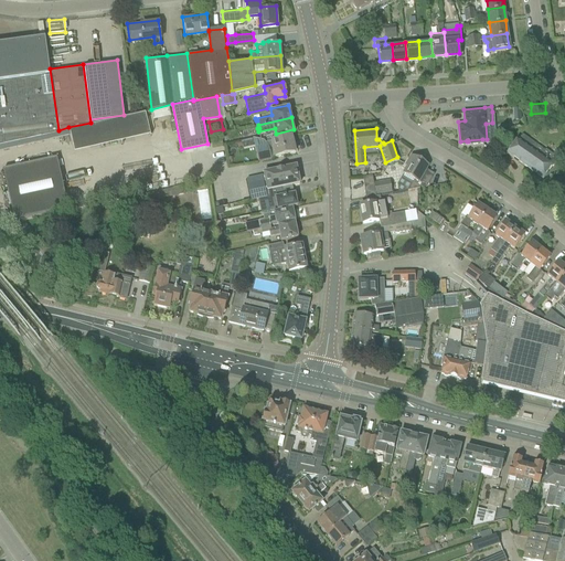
[(546,146),(545,148),(522,131),(519,137),(516,136),(507,150),(543,176),(553,161),(552,160),(556,154),(546,146)]
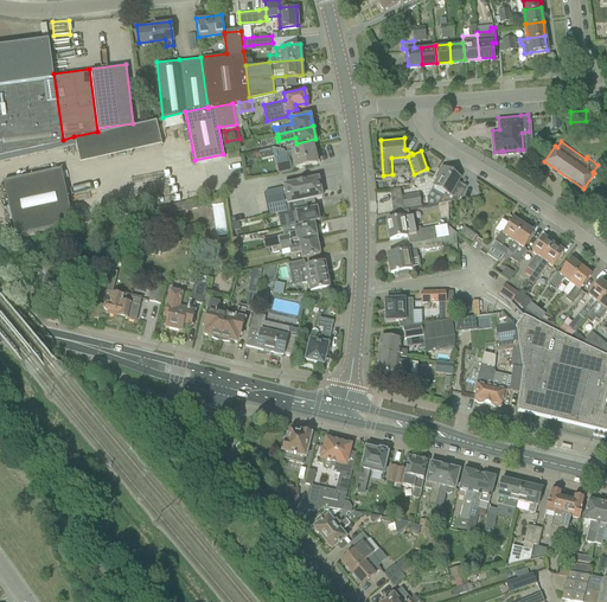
[(229,154),(240,153),(237,142),(228,145),(229,154)]
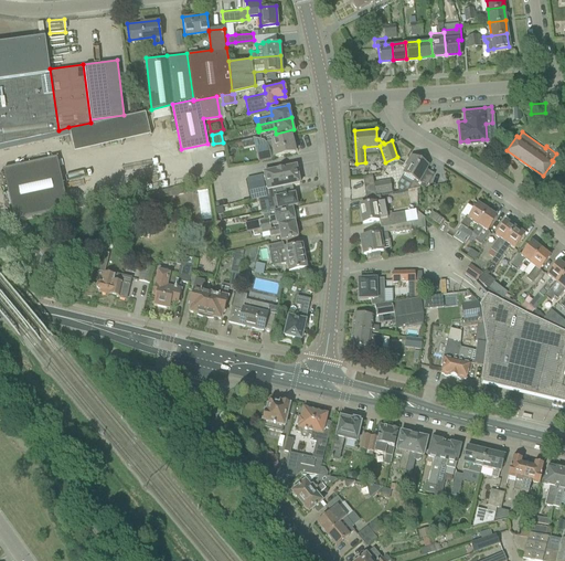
[(295,150),(290,134),(265,139),(269,156),(295,150)]
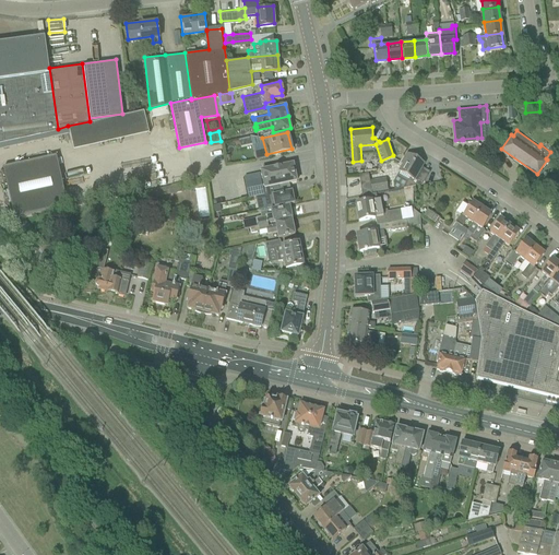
[(252,141),(251,134),(237,138),(239,144),(252,141)]
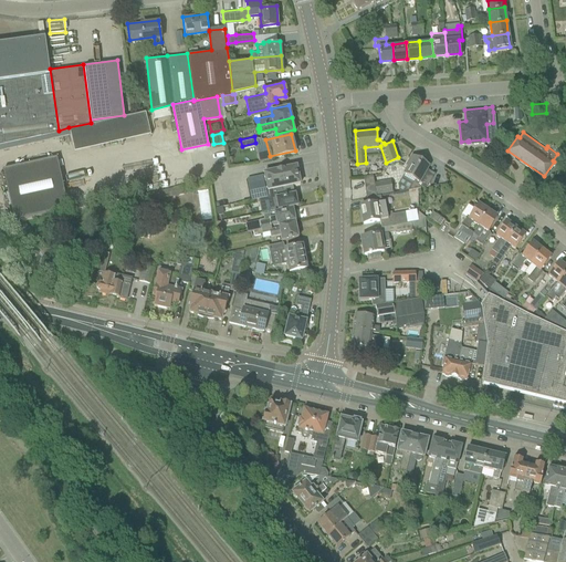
[(408,164),(404,170),(401,176),(411,181),(408,188),(427,184),(433,174),(425,169),(428,163),(420,158),(419,156),(416,154),(413,154),(412,153),(407,163),(408,164)]
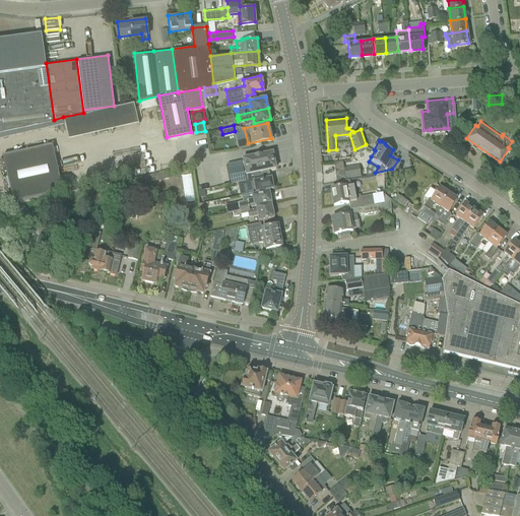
[(63,191),(52,142),(2,153),(13,201),(63,191)]
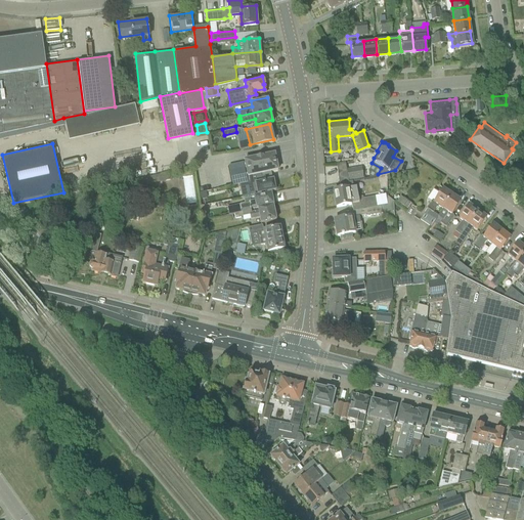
[(244,160),(228,163),(232,182),(249,179),(248,173),(259,171),(277,167),(274,152),(244,158),(244,160)]
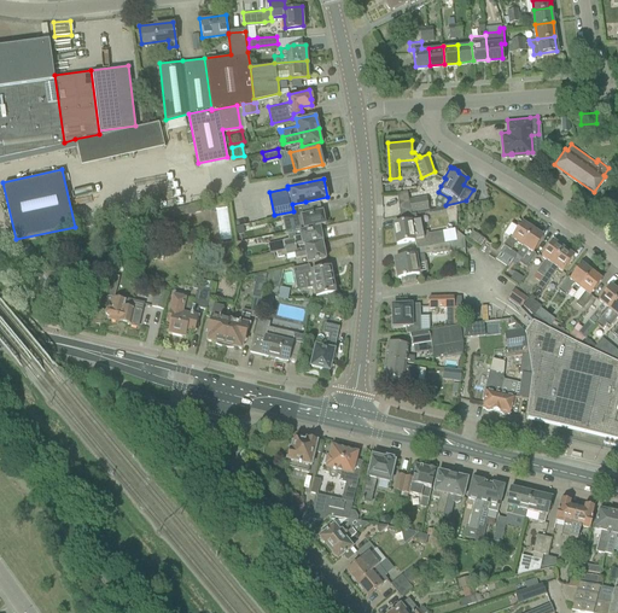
[(429,206),(426,194),(409,197),(410,209),(429,206)]
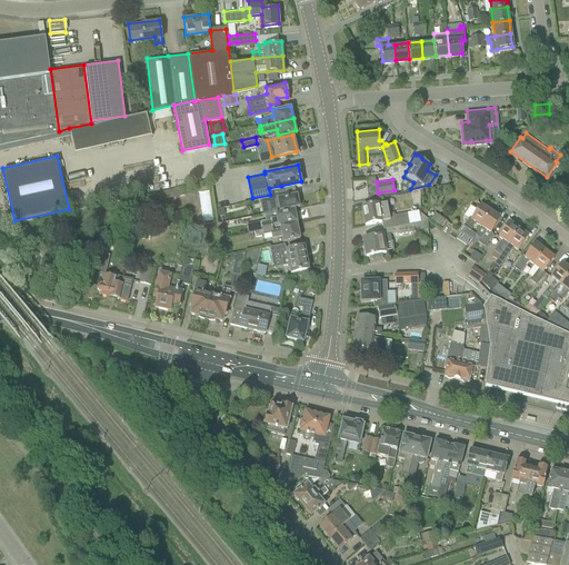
[(185,184),(156,190),(158,198),(187,192),(185,184)]
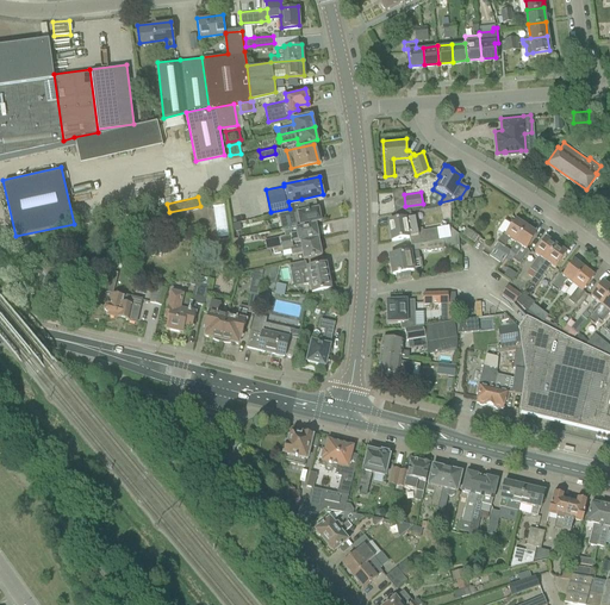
[(303,205),(302,199),(288,201),(290,209),(290,211),(292,224),(321,218),(318,206),(305,209),(305,205),(303,205)]
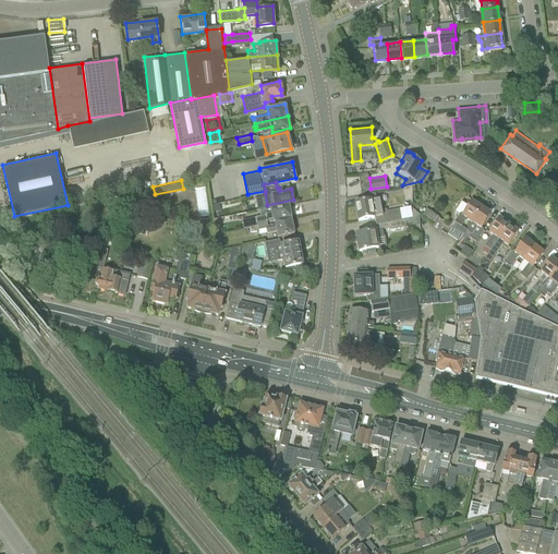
[(379,196),(371,199),(371,197),(355,201),(359,218),(375,215),(381,214),(383,213),(379,196)]
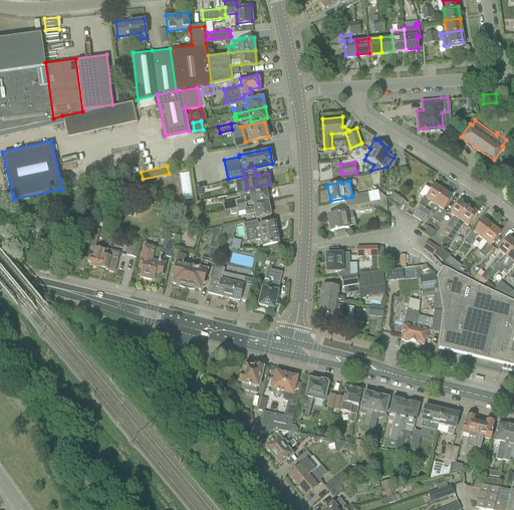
[(424,195),(419,202),(412,212),(422,219),(430,209),(425,205),(429,199),(434,202),(443,189),(434,183),(432,187),(425,183),(419,192),(424,195)]
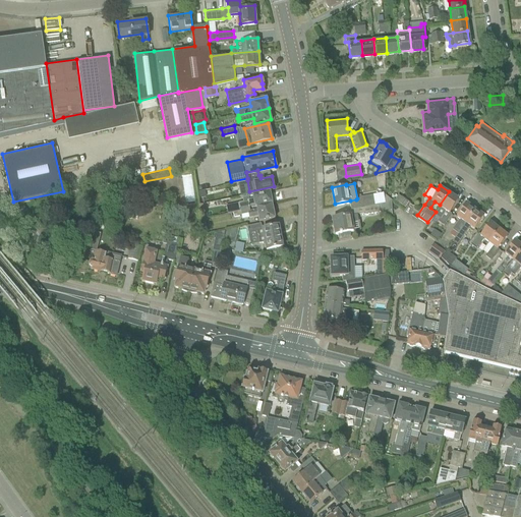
[(243,199),(239,200),(240,207),(249,205),(255,204),(256,204),(256,203),(271,200),(269,190),(253,193),(253,192),(242,195),(243,199)]
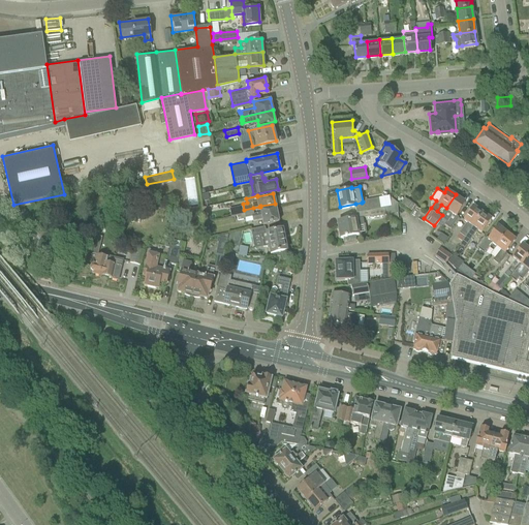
[(446,208),(442,215),(446,218),(444,222),(450,226),(458,215),(456,213),(465,201),(456,194),(446,208)]
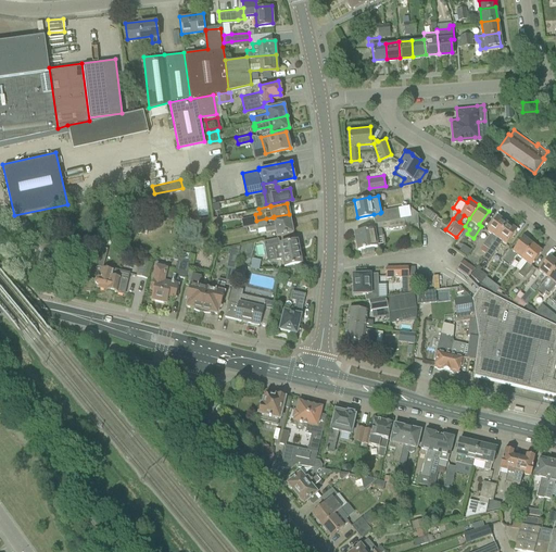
[(400,216),(399,207),(397,205),(386,208),(387,218),(400,216)]
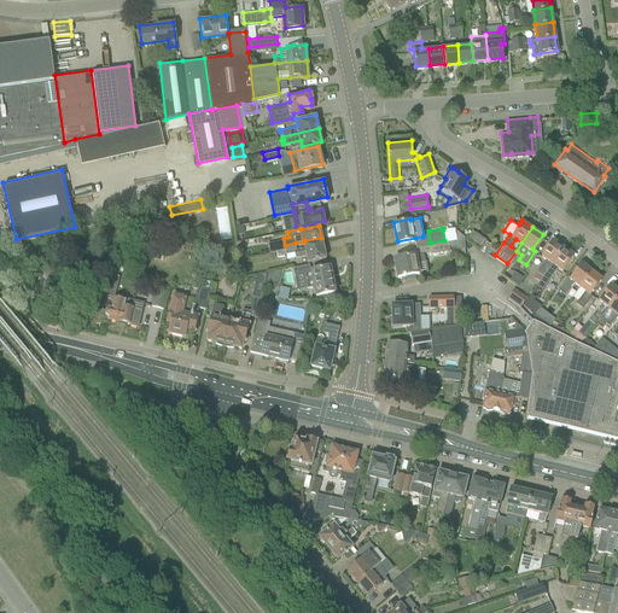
[(284,238),(274,240),(275,246),(275,249),(277,249),(285,247),(285,245),(284,238)]
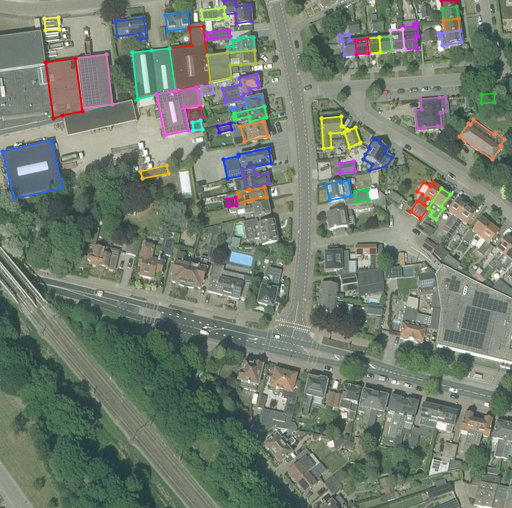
[(245,201),(236,203),(236,205),(237,209),(238,213),(253,209),(255,215),(269,212),(266,197),(252,199),(252,200),(251,200),(252,203),(245,204),(245,201)]
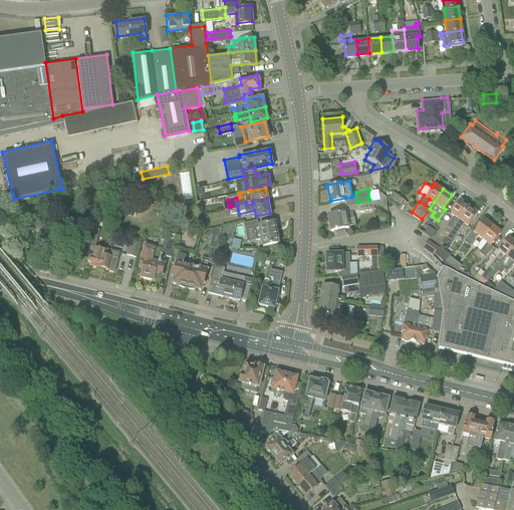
[(452,228),(468,205),(460,198),(451,211),(454,214),(446,224),(452,228)]
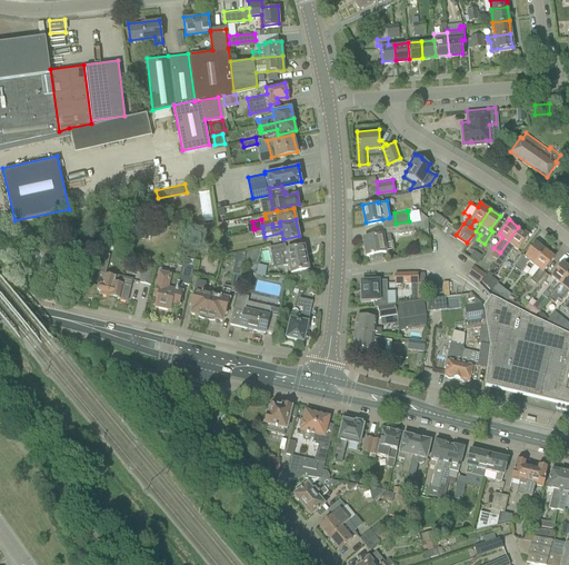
[(383,226),(385,233),(382,233),(362,236),(366,254),(370,253),(370,254),(373,254),(372,253),(386,250),(383,239),(391,238),(390,231),(397,230),(398,231),(416,229),(413,220),(409,221),(396,224),(383,226)]
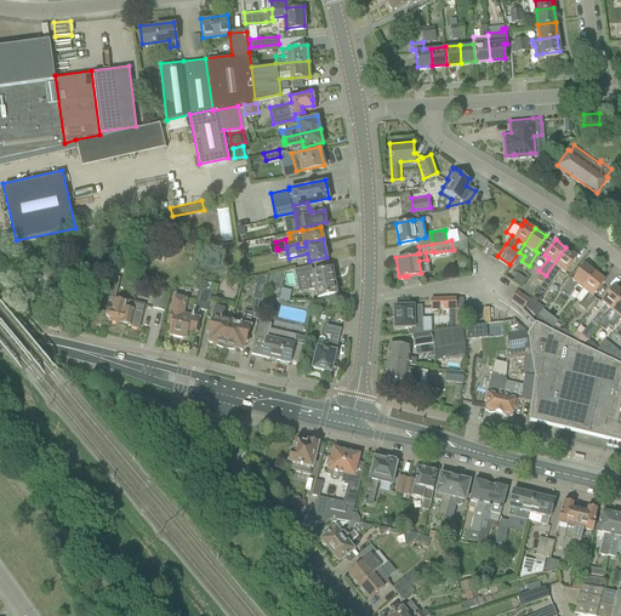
[(21,249),(30,262),(38,255),(28,243),(21,249)]
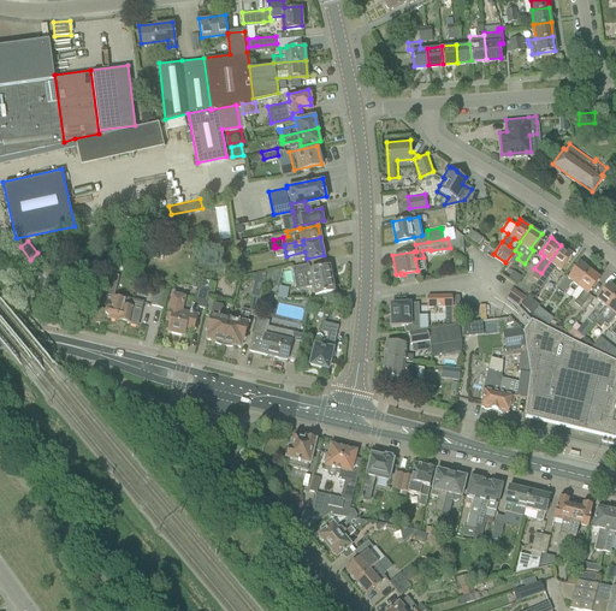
[(561,245),(542,273),(548,277),(556,265),(560,268),(572,253),(561,245)]
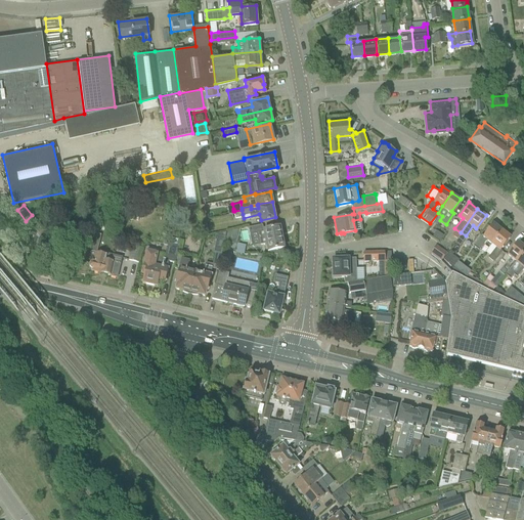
[(30,225),(39,236),(51,227),(41,216),(30,225)]
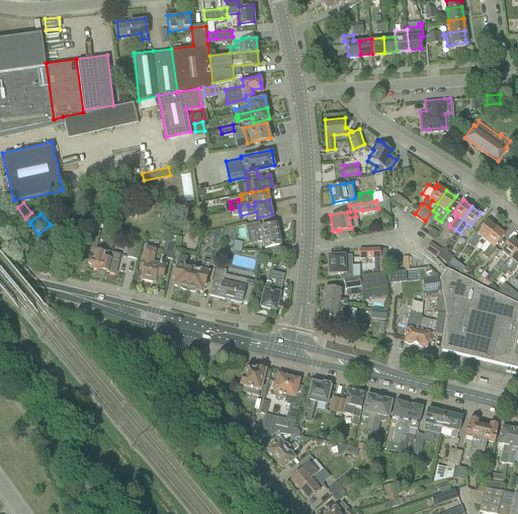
[(486,238),(496,226),(487,219),(478,232),(476,230),(467,240),(472,245),(481,235),(486,238)]
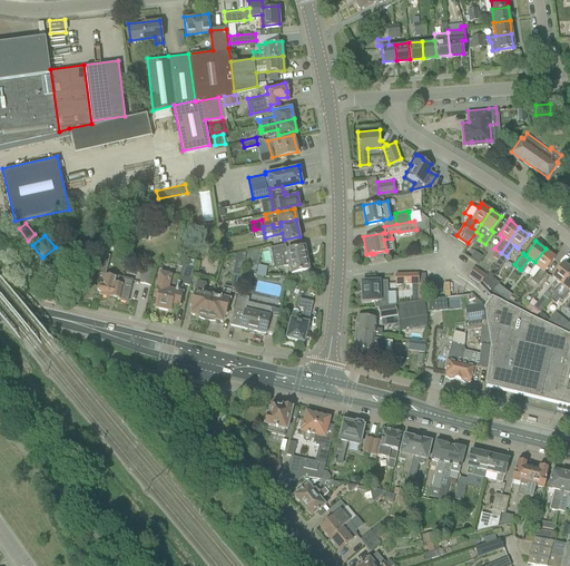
[(284,262),(290,261),(292,271),(308,267),(304,244),(287,247),(286,242),(269,244),(272,252),(282,250),(284,262)]
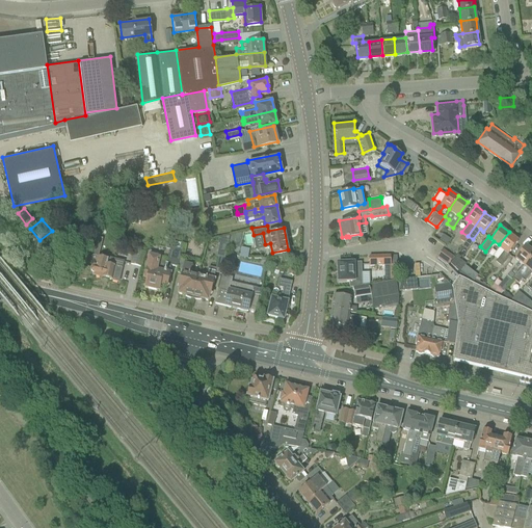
[(243,231),(232,233),(234,240),(241,239),(243,231)]
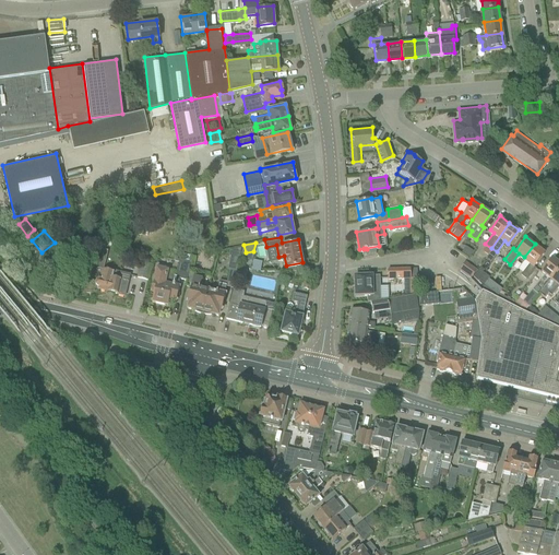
[(465,244),(461,249),(468,255),(473,248),(465,244)]
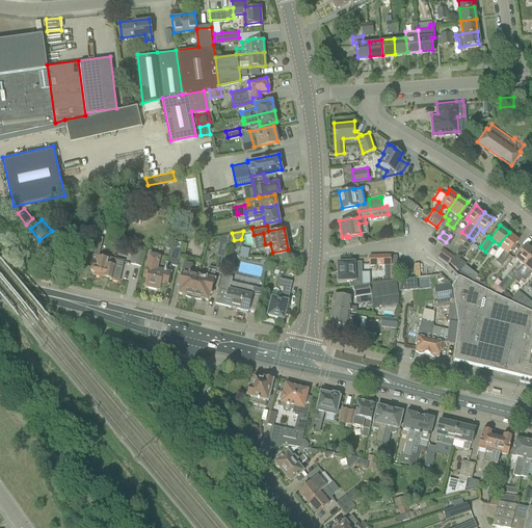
[(509,232),(499,244),(503,248),(495,259),(501,263),(509,253),(507,251),(517,238),(509,232)]
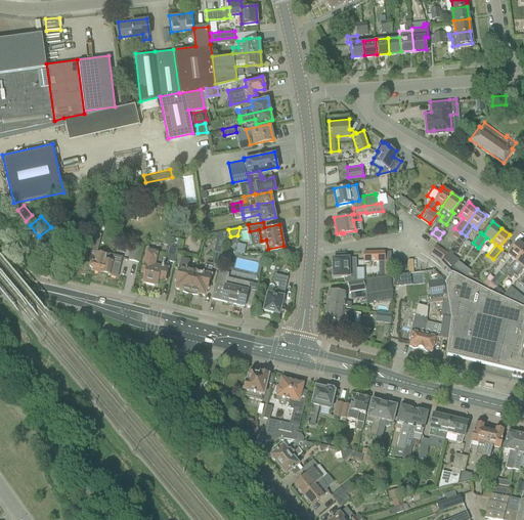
[(511,255),(503,265),(498,269),(504,273),(506,272),(508,269),(523,249),(523,245),(518,240),(508,253),(511,255)]
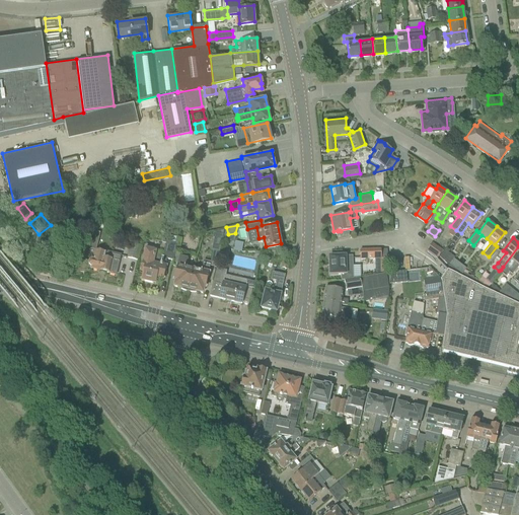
[(242,248),(243,240),(235,238),(233,248),(242,248)]
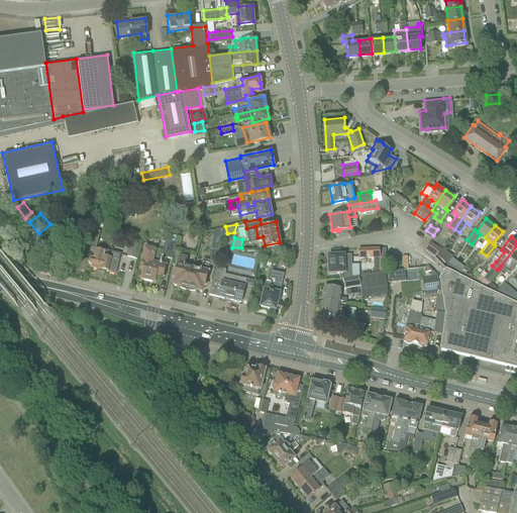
[(173,257),(175,247),(176,241),(166,238),(162,252),(153,251),(154,247),(153,247),(153,246),(145,244),(139,268),(141,269),(140,277),(154,280),(157,274),(163,276),(166,263),(165,263),(166,254),(173,257)]
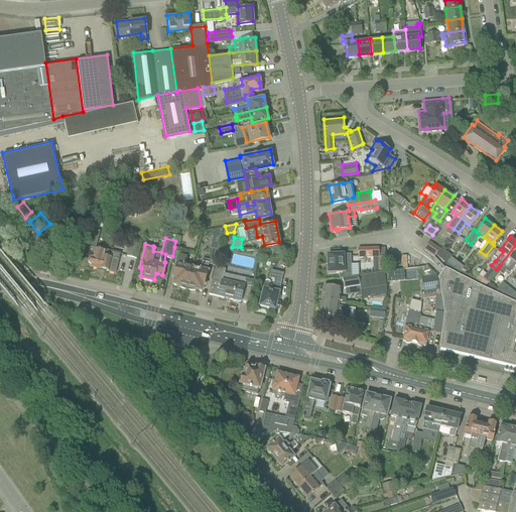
[(127,253),(137,255),(140,241),(130,239),(127,253)]
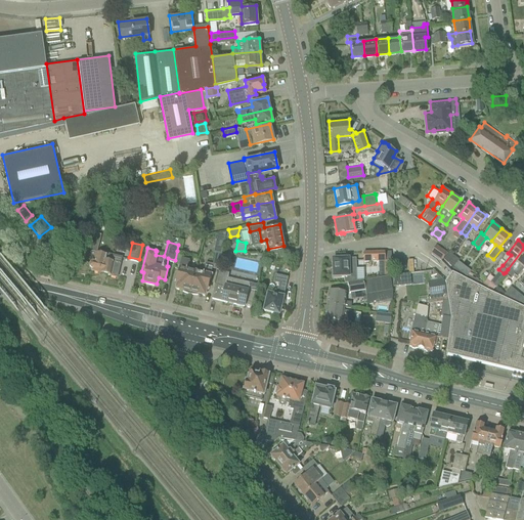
[(214,243),(213,250),(221,252),(223,245),(222,245),(214,243)]
